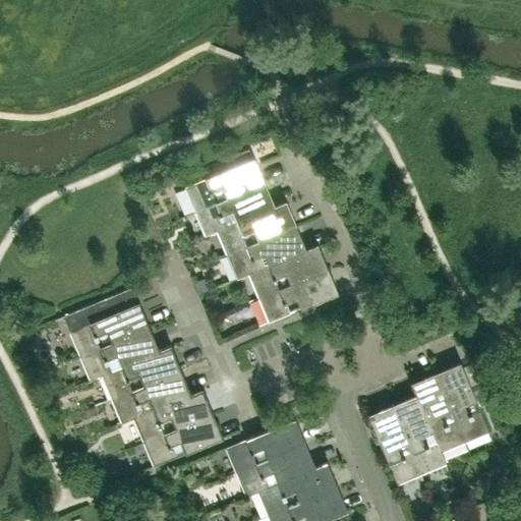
[(193,211),(264,181),(264,180),(263,181),(252,159),(253,159),(253,157),(251,157),(248,149),(230,157),(234,165),(183,186),(184,188),(185,187),(195,210),(193,211)]
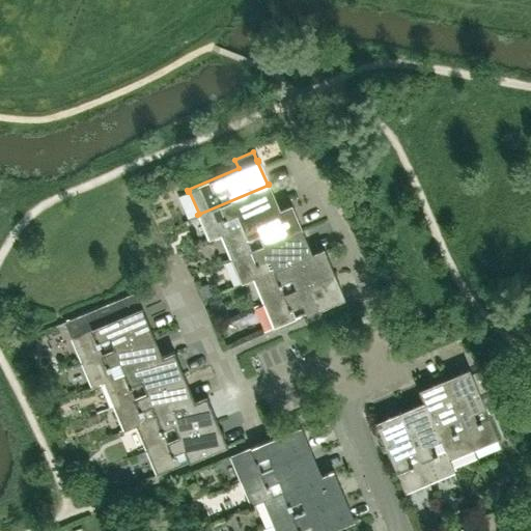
[(207,240),(290,204),(278,210),(268,187),(270,186),(269,185),(197,215),(197,216),(199,215),(210,238),(207,239),(207,240)]
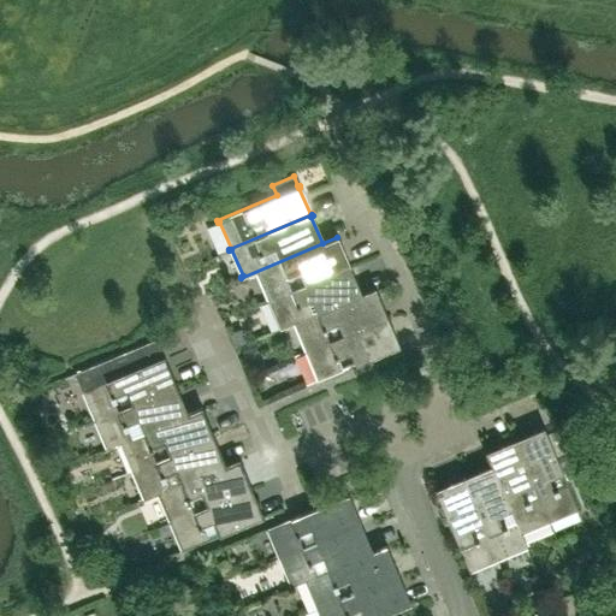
[(266,301),(349,266),(349,265),(347,266),(336,240),(337,238),(337,237),(241,278),(242,279),(256,272),(268,300),(266,300),(266,301)]
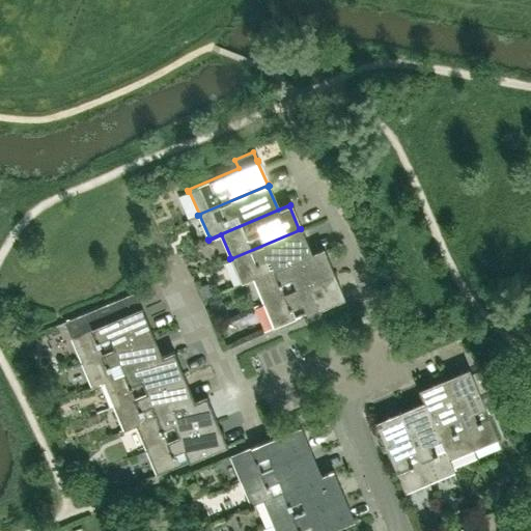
[(240,283),(323,249),(323,248),(309,253),(300,231),(301,230),(301,229),(229,259),(230,260),(231,259),(242,282),(240,283)]
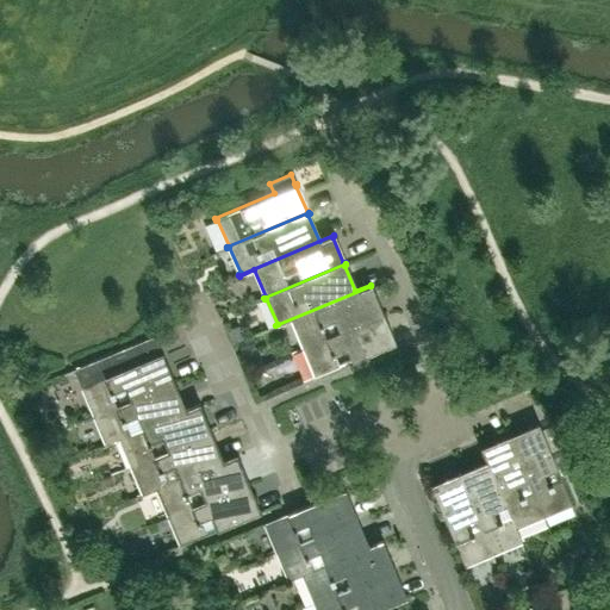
[(302,348),(383,315),(383,313),(381,315),(369,287),(371,286),(275,325),(275,327),(291,321),(303,347),(300,348),(302,348)]
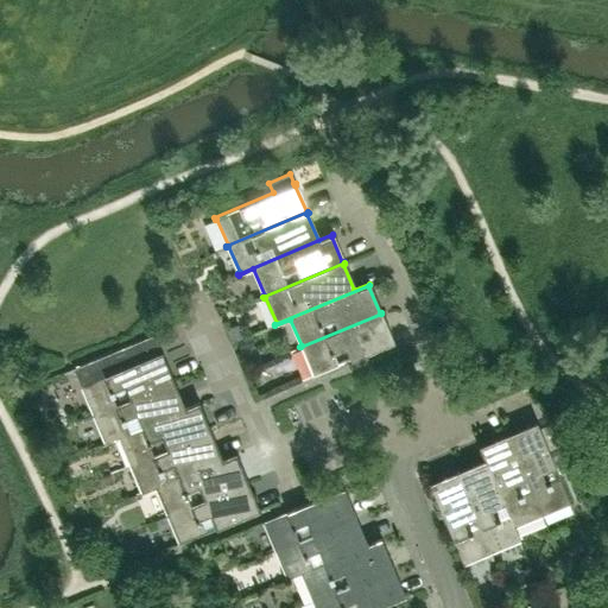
[(312,375),(393,341),(393,340),(391,341),(380,315),(382,315),(381,314),(301,347),(301,348),(303,347),(314,373),(311,374),(312,375)]
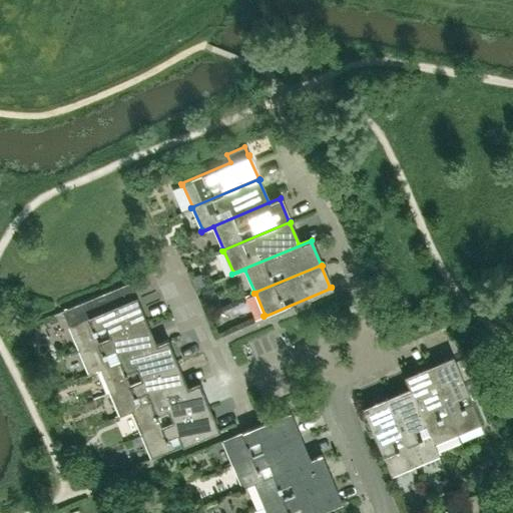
[(135,299),(136,299),(130,283),(61,312),(68,327),(70,327),(79,349),(77,349),(78,350),(146,321),(145,320),(144,321),(135,299)]
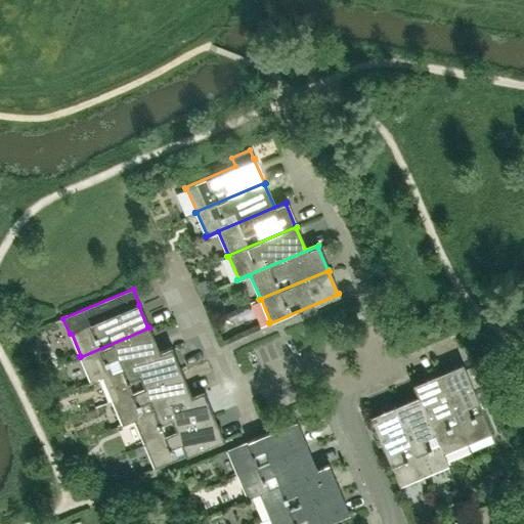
[(216,317),(226,312),(222,302),(211,307),(216,317)]
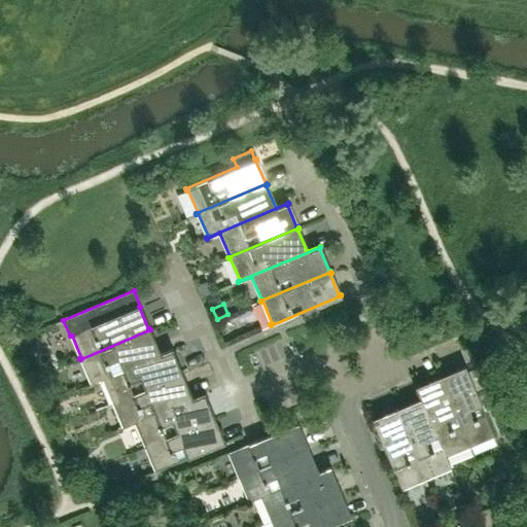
[(90,383),(172,349),(172,348),(159,354),(149,330),(150,330),(150,329),(80,359),(80,360),(81,359),(92,382),(90,383)]
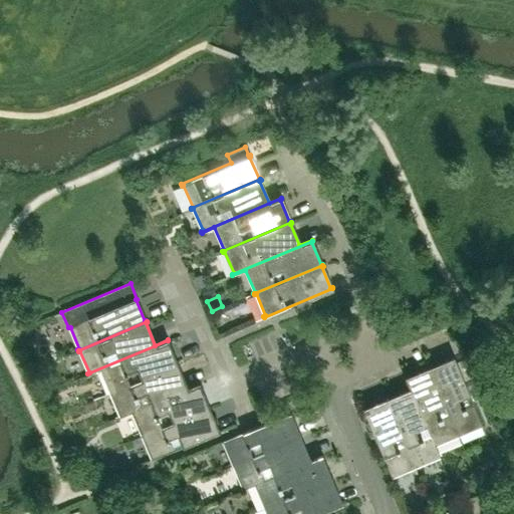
[(108,392),(108,393),(178,363),(178,362),(176,363),(167,341),(168,341),(168,340),(87,373),(88,374),(101,369),(110,391),(108,392)]
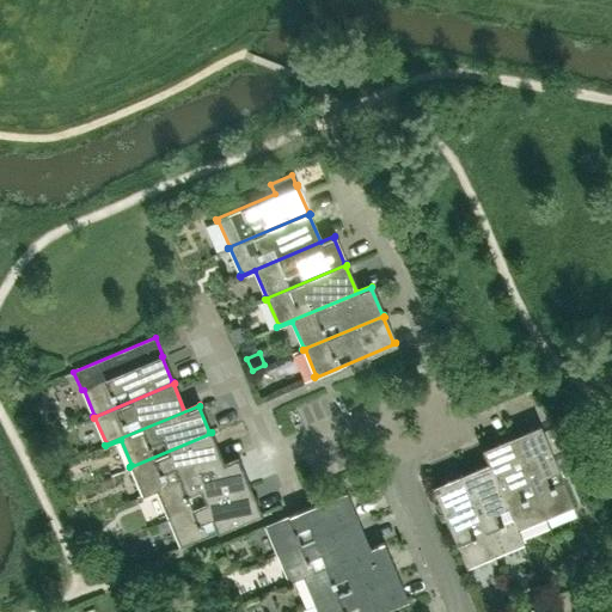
[(573,506),(539,424),(537,424),(538,427),(512,438),(512,435),(510,436),(544,518),(545,518),(545,515),(570,505),(571,507),(573,506)]
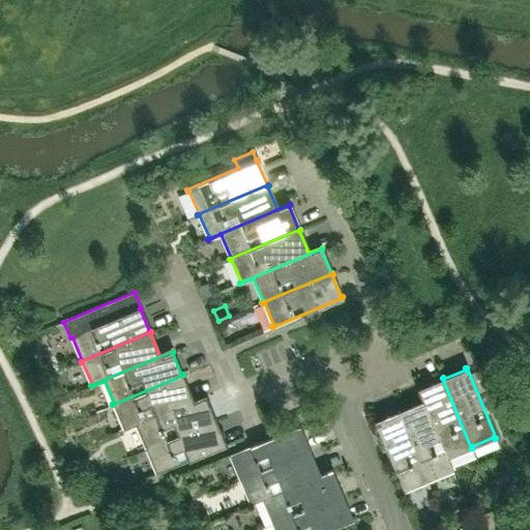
[(122,429),(122,430),(205,394),(205,393),(192,400),(182,377),(183,376),(183,375),(112,405),(113,406),(114,405),(124,428),(122,429)]
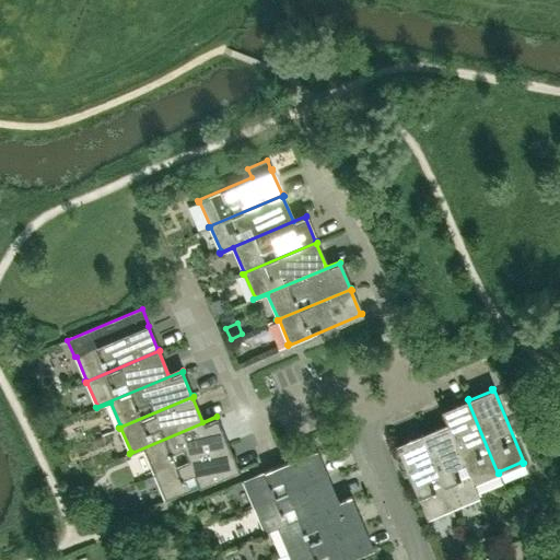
[(498,474),(467,399),(466,399),(466,400),(442,411),(442,409),(441,410),(478,497),(473,482),(497,473),(498,474)]
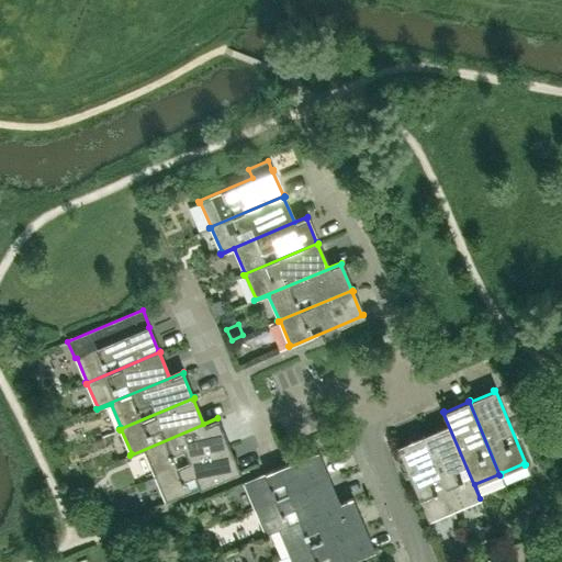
[(480,498),(442,412),(441,412),(448,426),(423,436),(423,435),(422,435),(452,510),(453,509),(452,508),(478,497),(479,499),(480,498)]
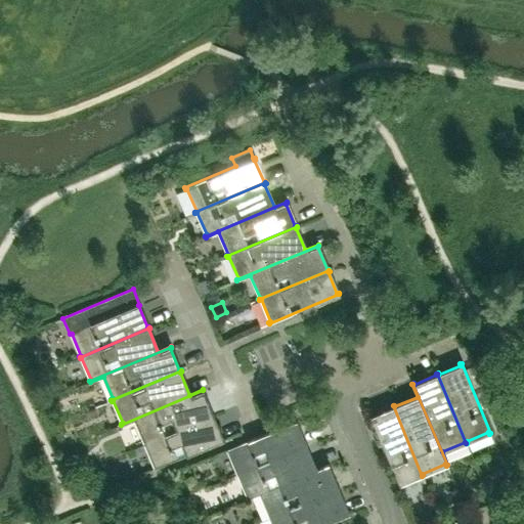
[(203,390),(121,425),(122,426),(135,420),(144,442),(142,443),(143,444),(213,415),(213,413),(212,413),(202,391),(204,391),(203,390)]
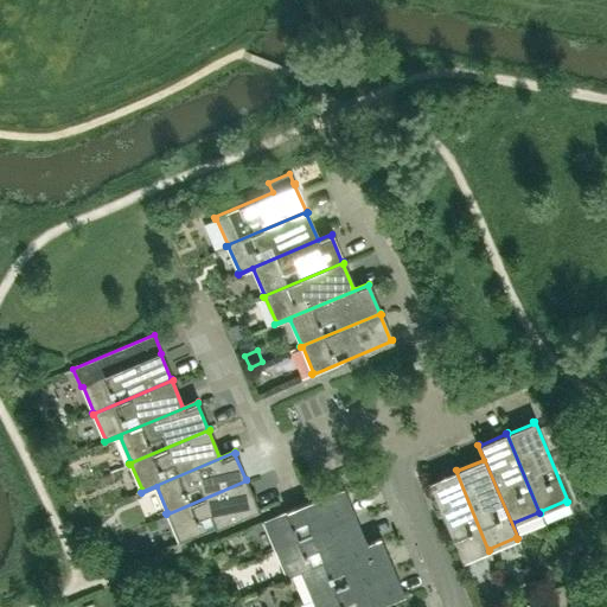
[(489,551),(455,470),(454,471),(455,472),(429,483),(429,481),(428,481),(461,562),(464,562),(462,560),(487,550),(487,551),(489,551)]
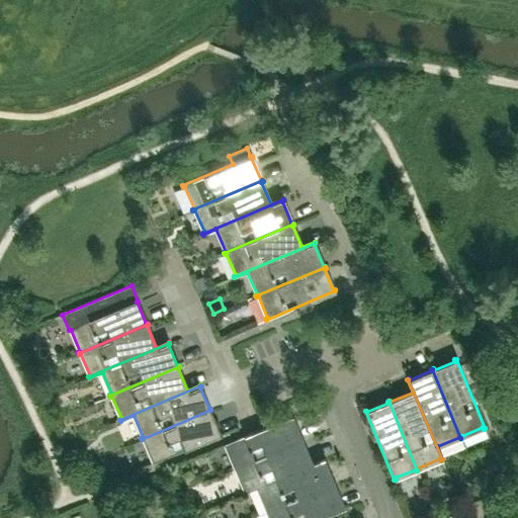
[(210,410),(142,439),(144,439),(153,460),(151,461),(152,463),(221,434),(221,432),(219,433),(209,411),(210,411),(210,410)]
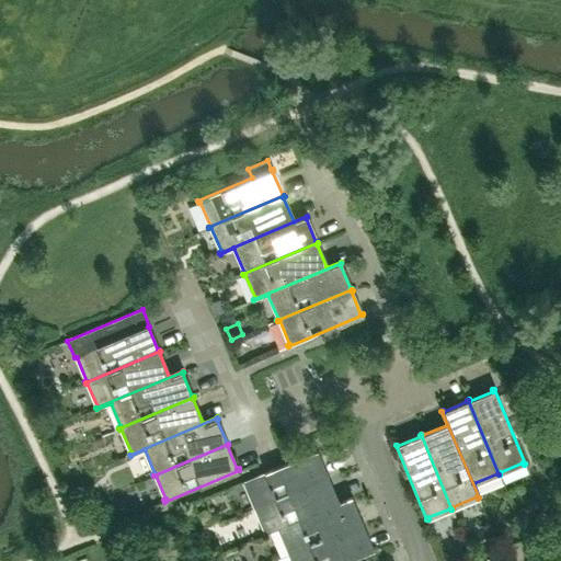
[(252,507),(328,476),(328,474),(325,476),(316,451),(317,451),(317,449),(242,481),(242,483),(244,482),(254,505),(252,506),(252,507)]
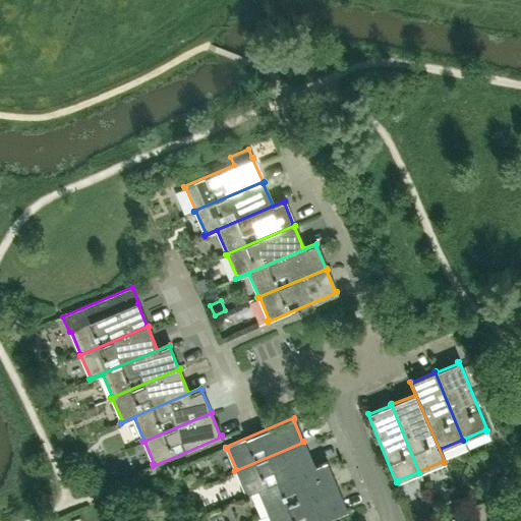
[(246,494),(244,495),(245,496),(326,461),(326,460),(312,465),(303,443),(304,443),(304,442),(234,471),(235,472),(237,471),(246,494)]
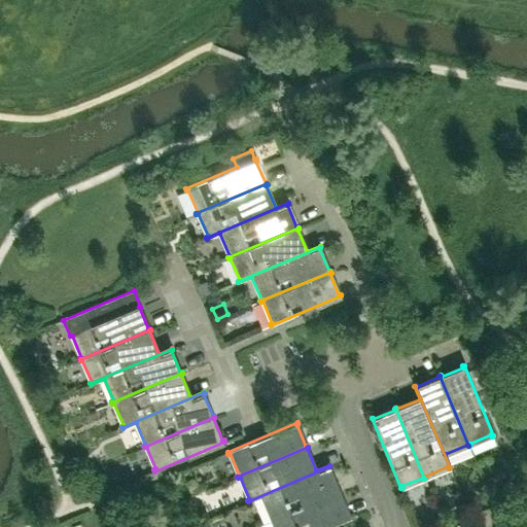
[(270,520),(270,521),(341,491),(340,490),(339,491),(328,467),(330,467),(329,466),(248,501),(261,496),(271,519),(270,520)]
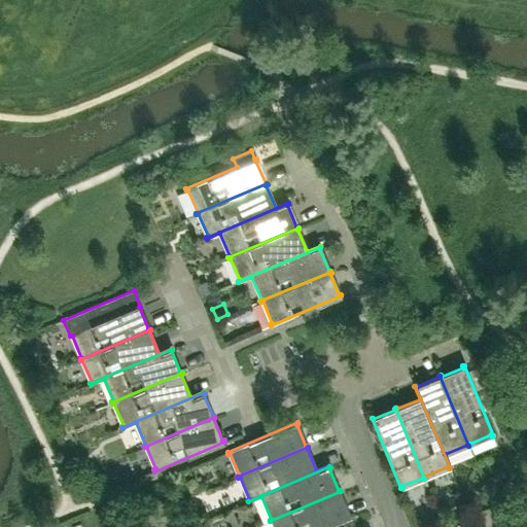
[(323,526),(351,516),(350,515),(349,515),(340,493),(341,492),(341,491),(270,521),(270,522),(272,521),(274,526),(323,526)]
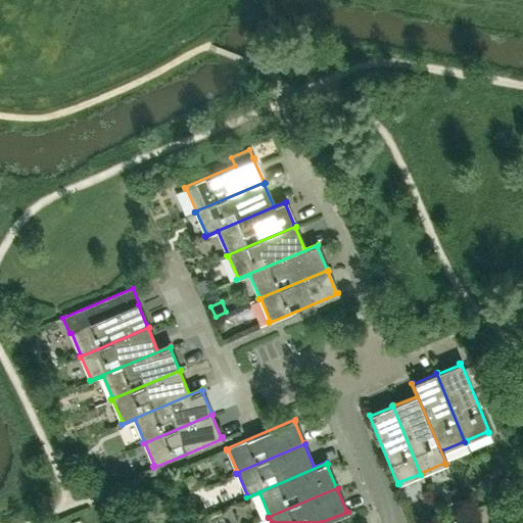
All buildings are outlined.
